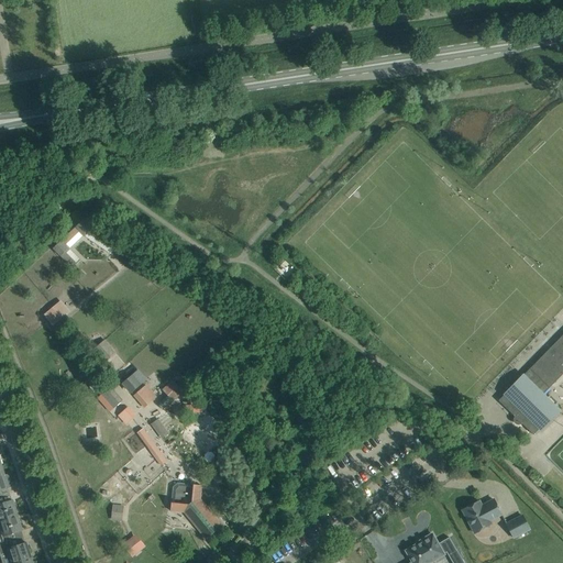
[(0,246),(11,243),(1,218),(0,218),(0,246)]
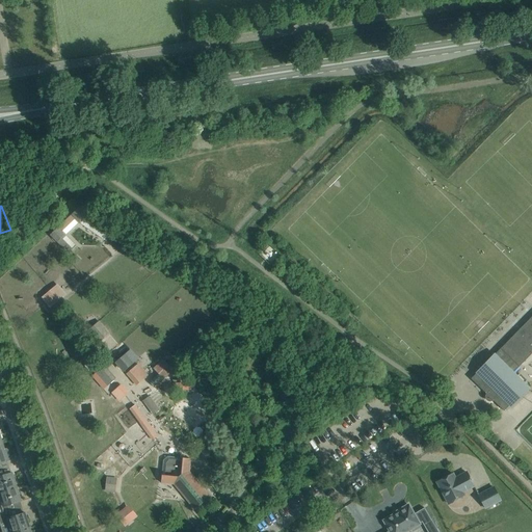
[(86,215),(79,207),(71,215),(78,222),(86,215)]
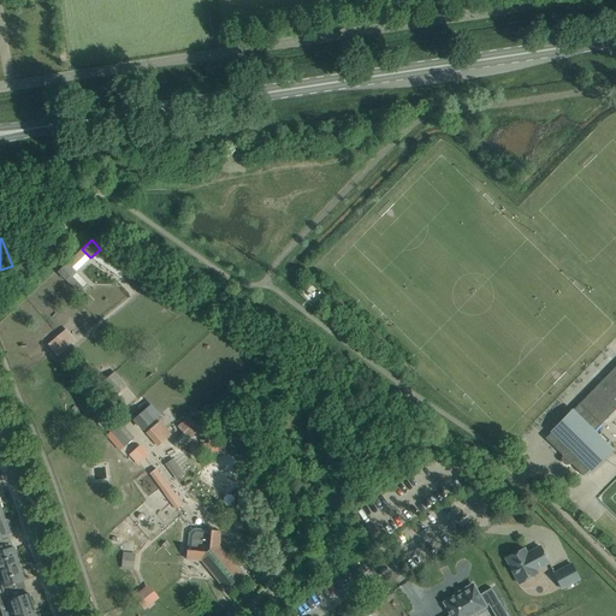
[(67,262),(58,272),(66,280),(76,272),(67,262)]
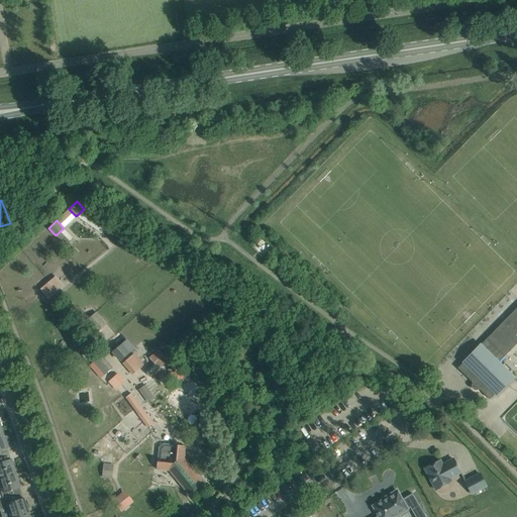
[(56,294),(52,289),(59,283),(55,278),(44,287),(41,289),(49,298),(53,296),(56,294)]
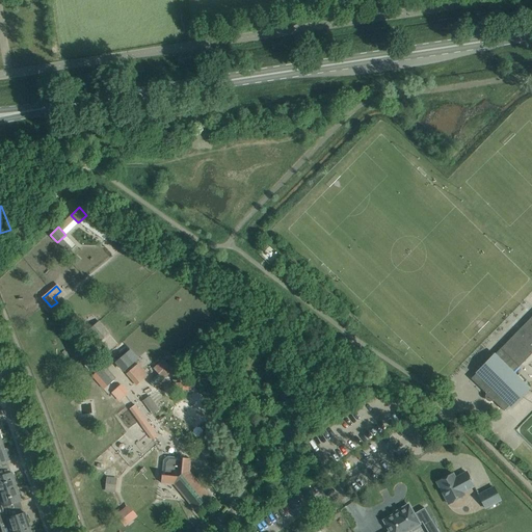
[(531,353),(531,317),(501,349),(520,367),(531,353)]
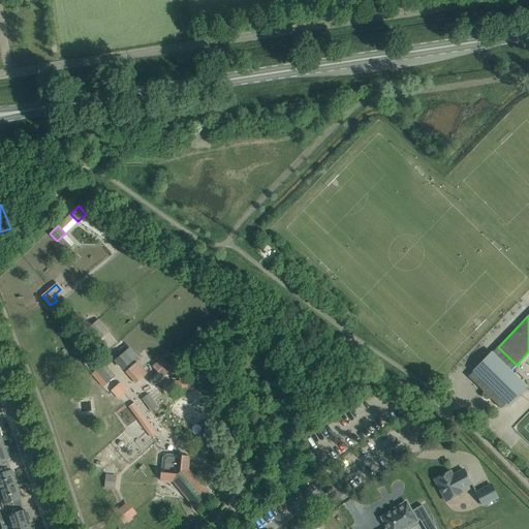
[(96,321),(91,327),(101,339),(106,334),(96,321)]
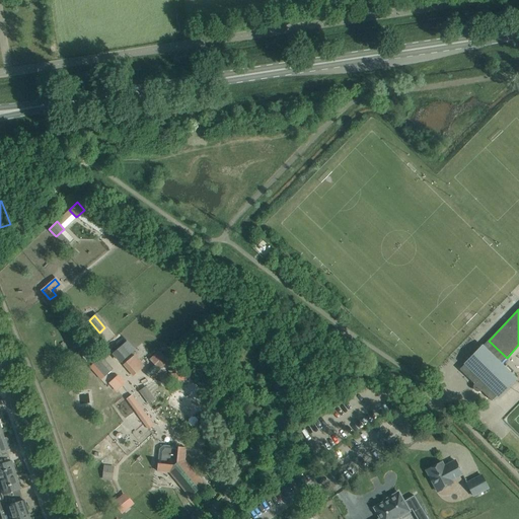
[(483,347),(483,346),(465,363),(465,364),(460,370),(493,401),(498,395),(500,397),(517,380),(501,364),(507,358),(489,341),(483,347)]
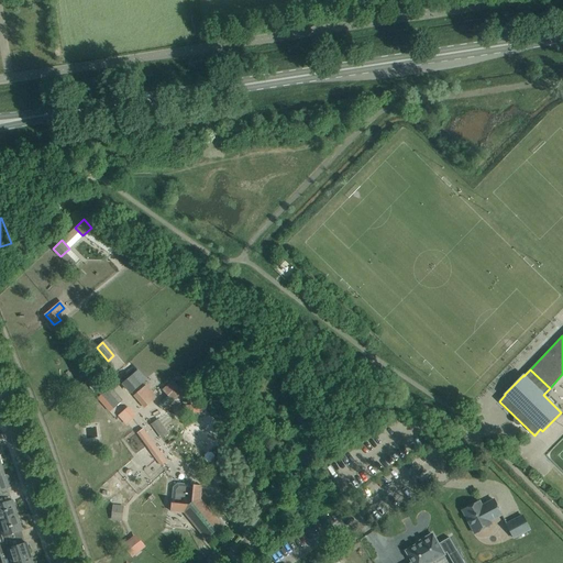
[(132,376),(123,384),(131,393),(140,385),(132,376)]
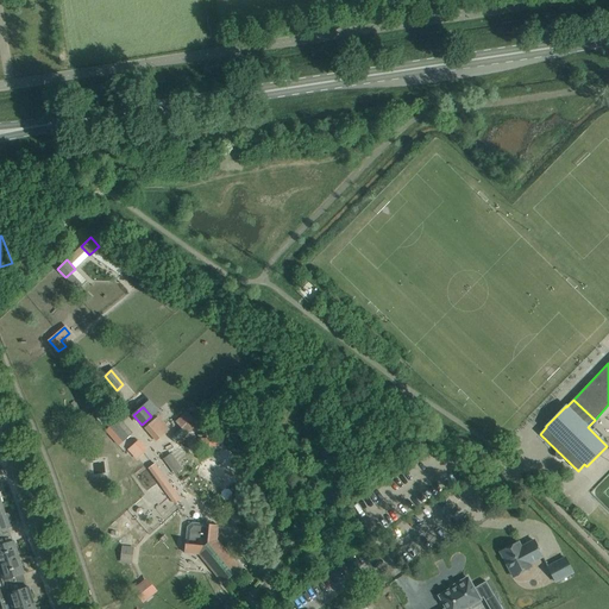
[(169,429),(158,416),(145,428),(156,441),(169,429)]
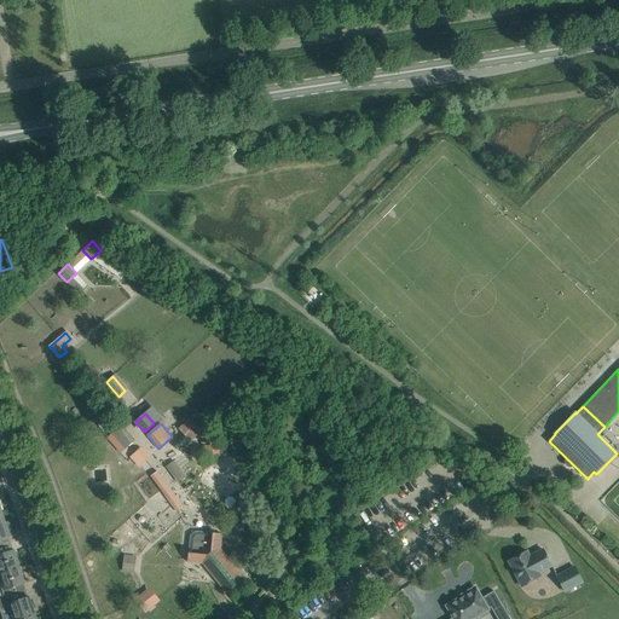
[(214,453),(221,455),(223,447),(215,445),(202,446),(190,449),(192,457),(204,455),(214,453)]
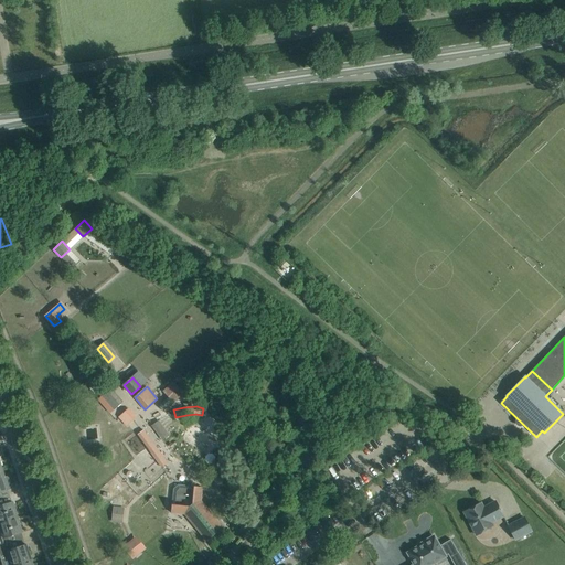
[(128,424),(134,419),(126,411),(120,415),(128,424)]
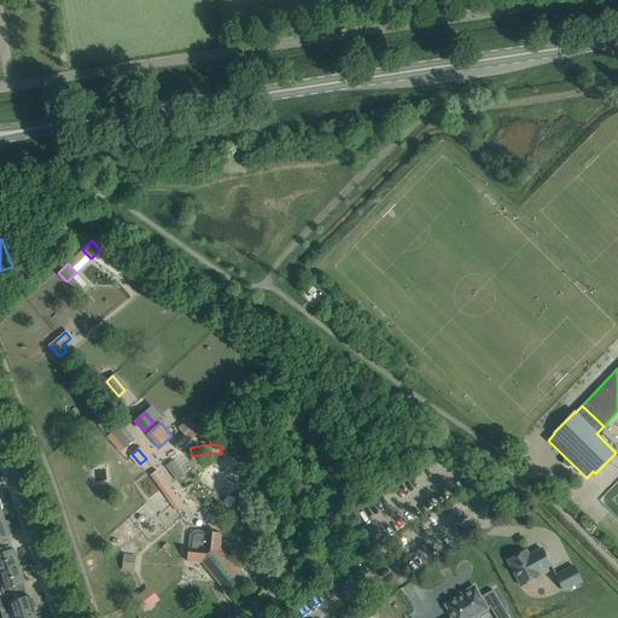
[(168,465),(180,482),(187,476),(176,459),(168,465)]
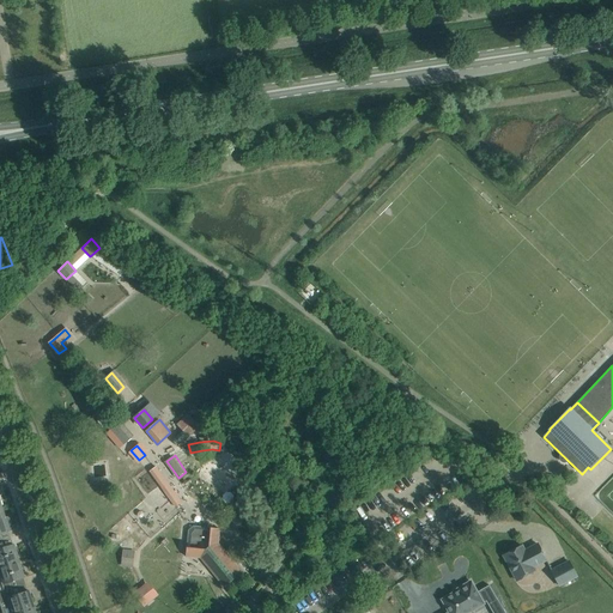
[(161,465),(152,468),(174,508),(182,503),(161,465)]
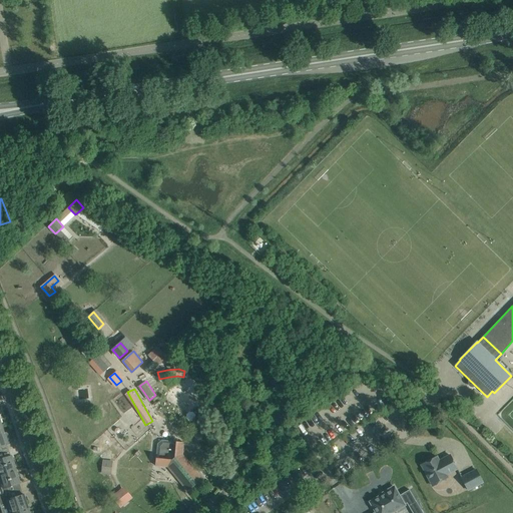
[(124,393),(115,401),(125,413),(134,406),(124,393)]
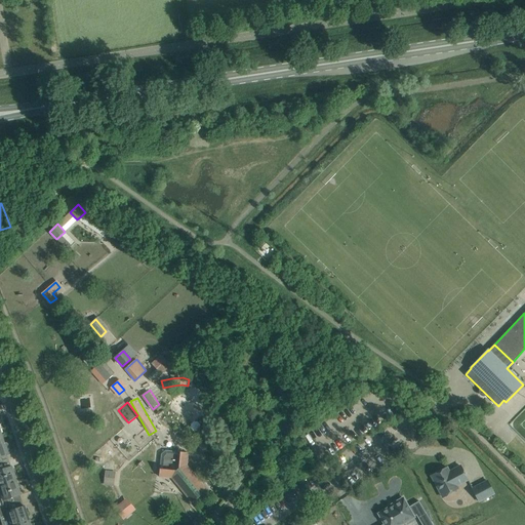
[(192,502),(207,490),(187,466),(188,453),(165,451),(161,454),(159,477),(171,478),(192,502)]
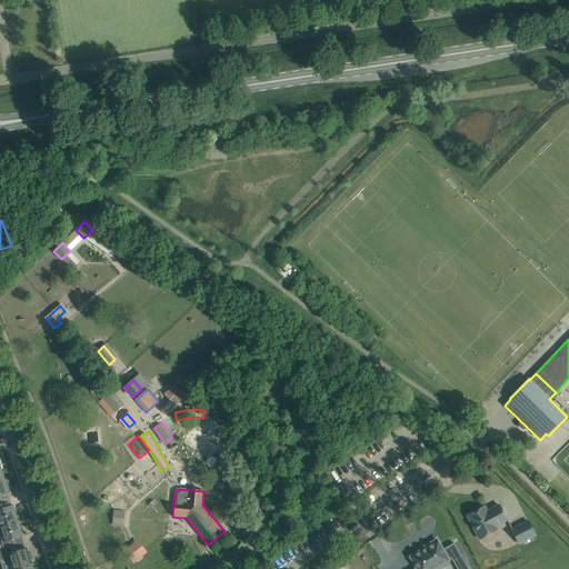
[(487,511),(485,507),(467,516),(480,539),(497,530),(495,527),(507,520),(499,505),(487,511)]
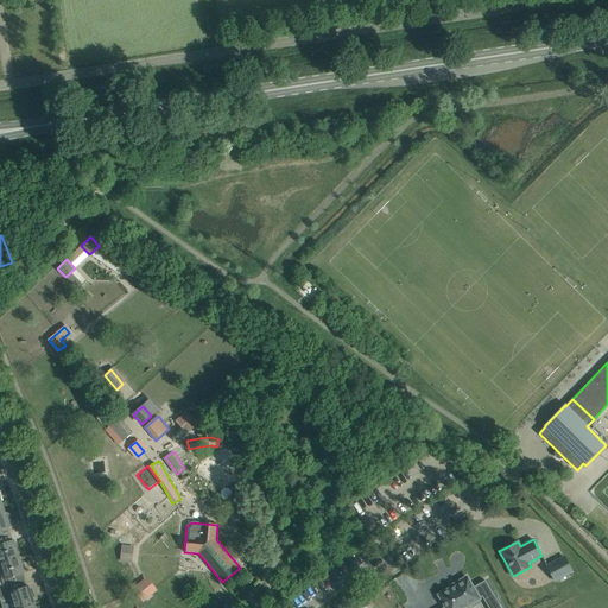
[(0,544),(0,562),(19,556),(14,540),(0,544)]
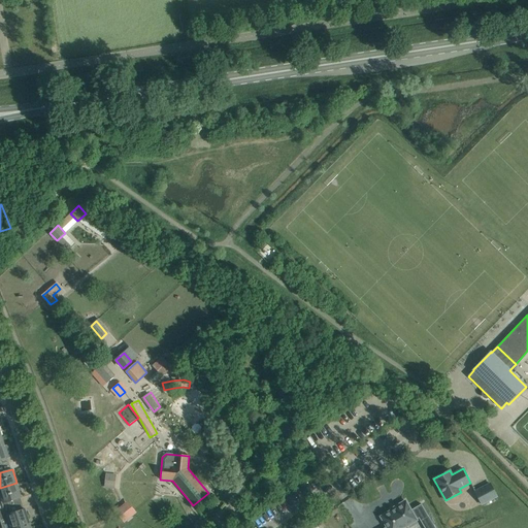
[(114,489),(116,476),(105,476),(105,488),(114,489)]
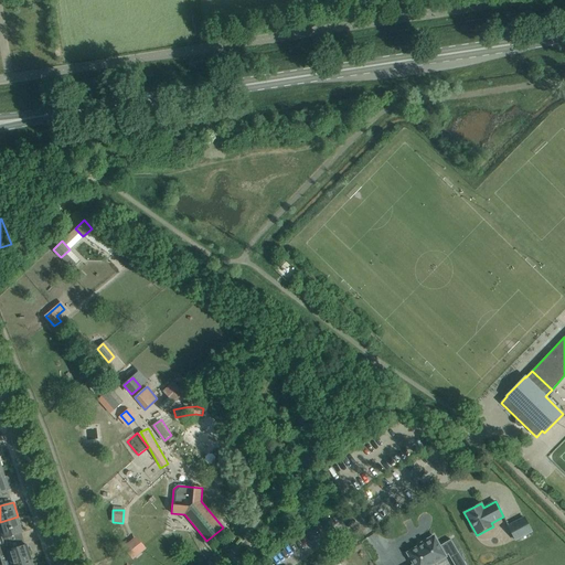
[(0,545),(10,543),(9,536),(22,532),(18,516),(0,522),(0,545)]
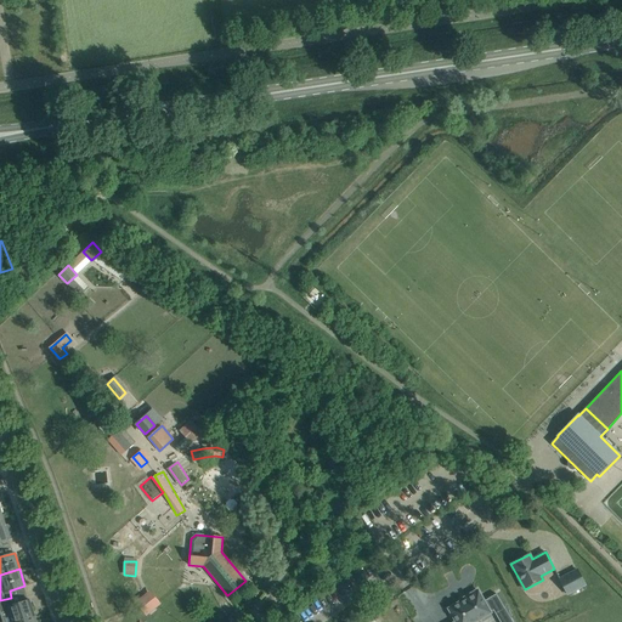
[(567,595),(586,586),(576,569),(559,577),(567,595)]
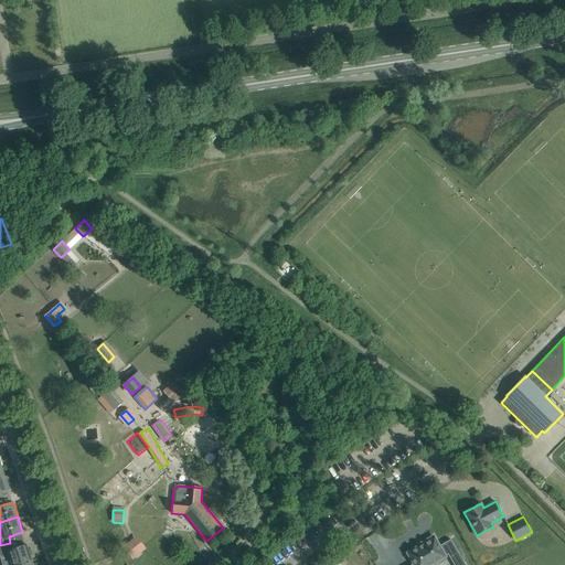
[(459,553),(450,540),(439,546),(434,536),(424,542),(425,543),(407,553),(414,564),(411,564),(430,564),(435,563),(437,562),(438,564),(446,560),(445,557),(446,556),(446,555),(448,554),(450,558),(459,553)]
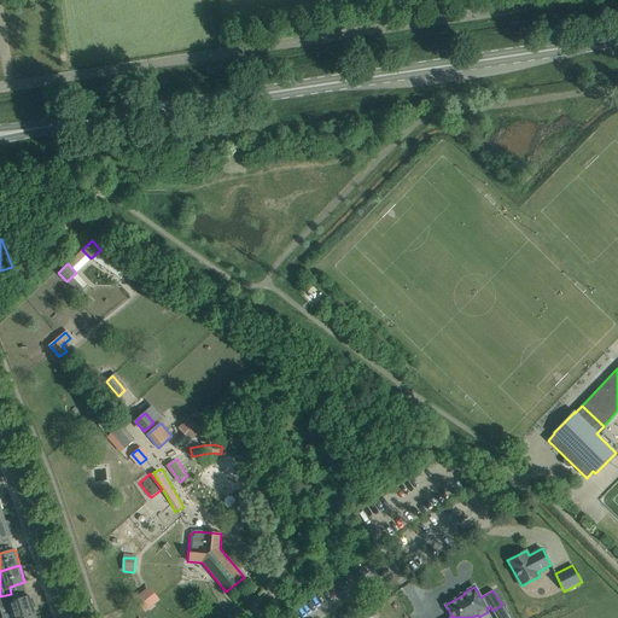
[(156,601),(146,590),(138,599),(146,610),(156,601)]
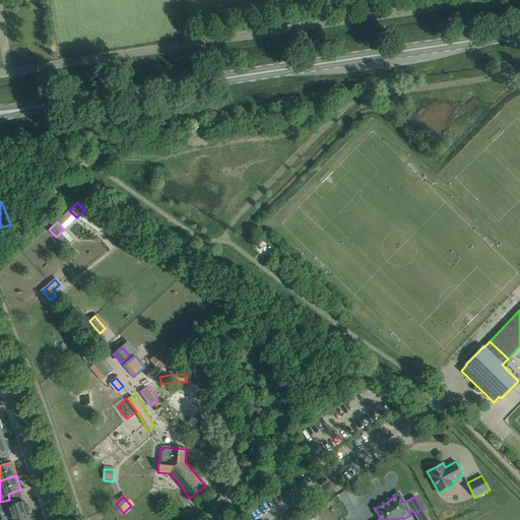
[(0,510),(4,509),(5,514),(9,513),(11,519),(12,519),(28,515),(24,502),(11,506),(9,500),(0,502),(0,510)]
